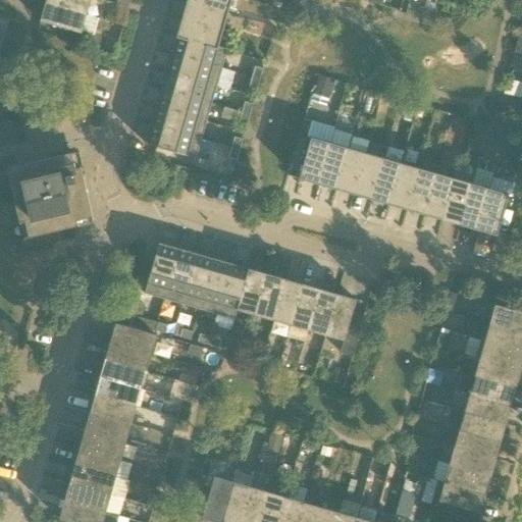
[(98,0),(46,0),(46,3),(87,14),(87,15),(94,17),(98,0)]
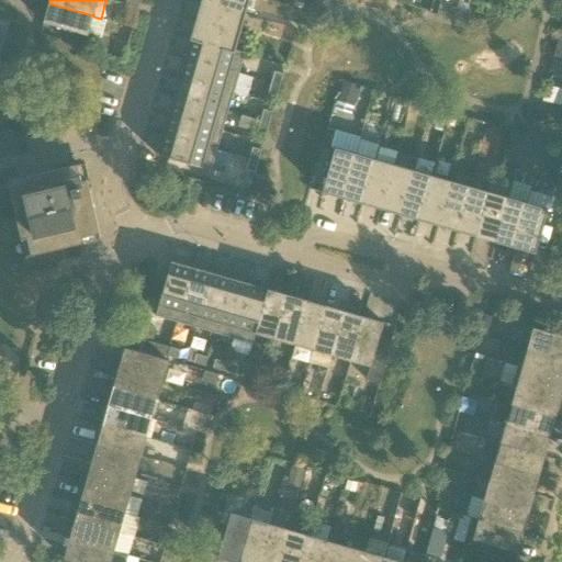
[(246,14),(249,0),(202,0),(202,1),(246,14)]
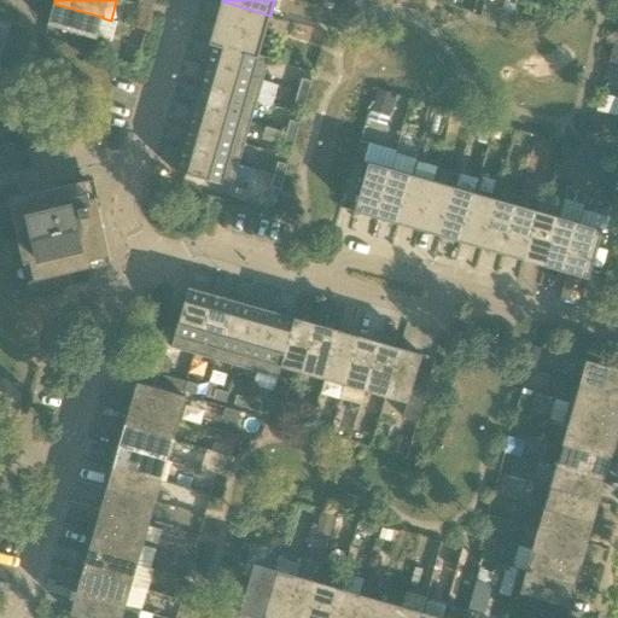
[(264,36),(270,16),(222,1),(216,22),(264,36)]
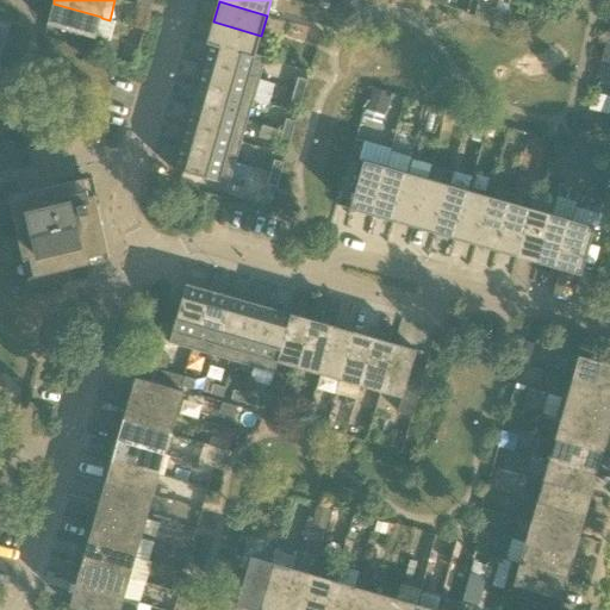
[(95,39),(101,18),(101,17),(54,4),(48,25),(95,39)]
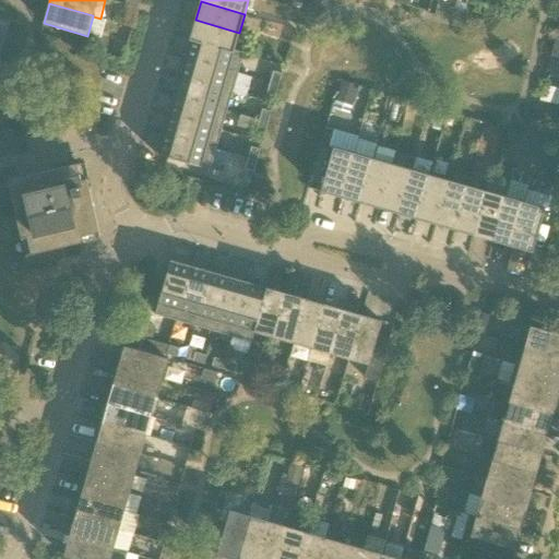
[(0,56),(10,22),(0,19),(0,56)]
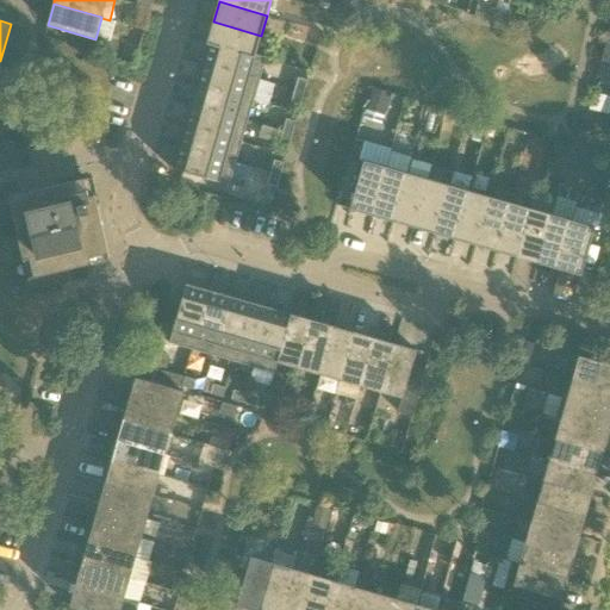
[(255,56),(255,55),(261,36),(213,22),(207,43),(255,56)]
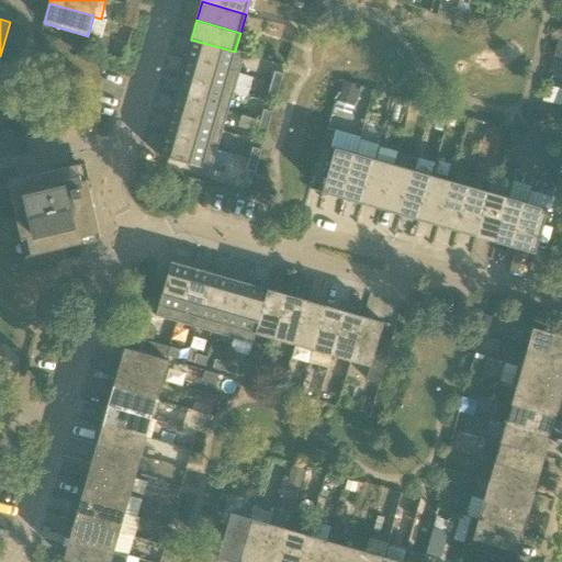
[(128,44),(133,27),(123,25),(117,41),(128,44)]
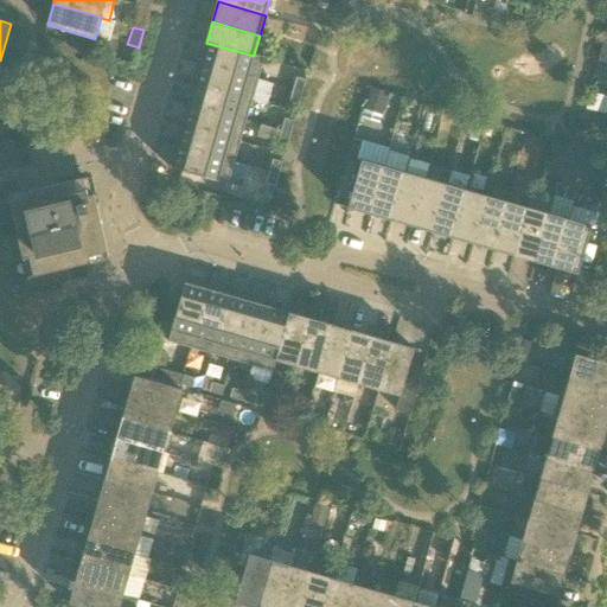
[(264,58),(254,55),(254,56),(206,43),(200,63),(259,80),(264,58)]
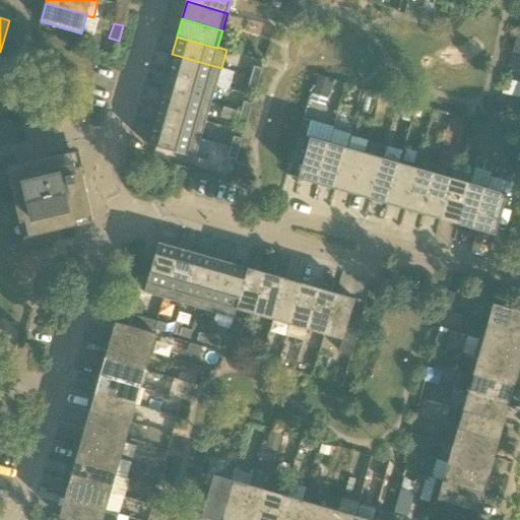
[(216,85),(221,68),(172,54),(167,71),(216,85)]
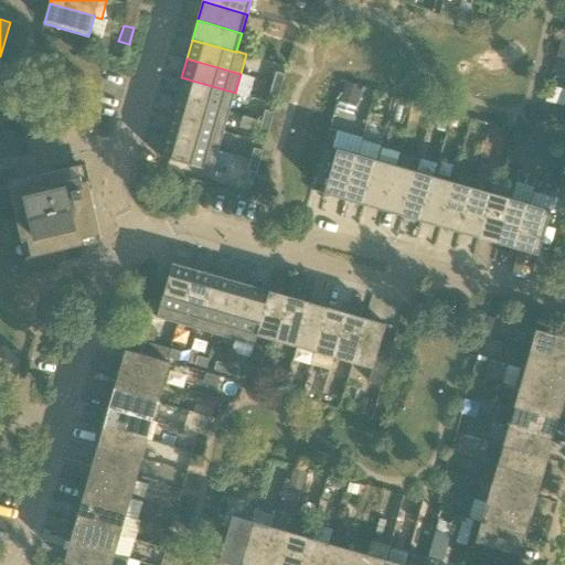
[(281,86),(285,75),(276,72),(273,84),(281,86)]
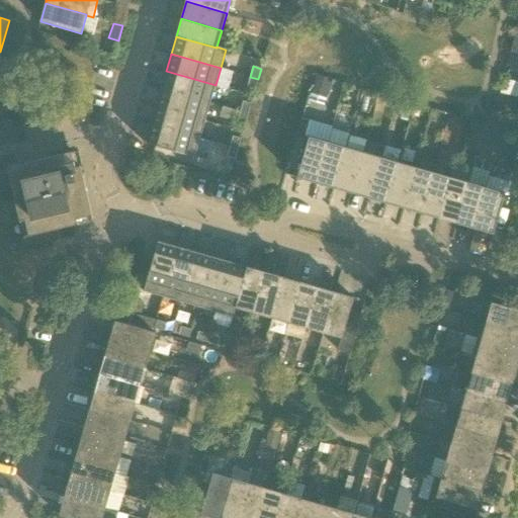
[(210,103),(216,85),(166,71),(161,89),(210,103)]
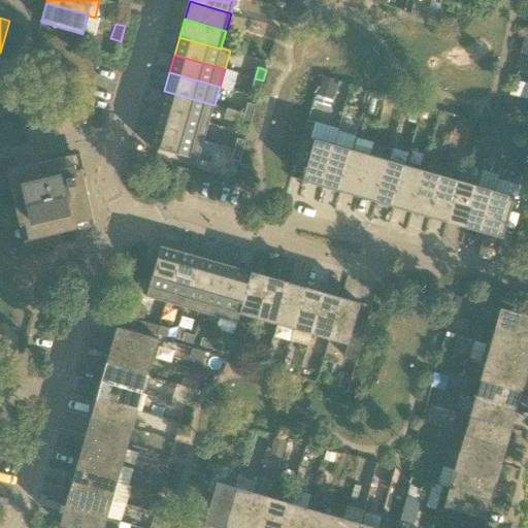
[(339,83),(339,81),(339,80),(324,76),(323,76),(323,77),(319,92),(335,97),(339,83)]
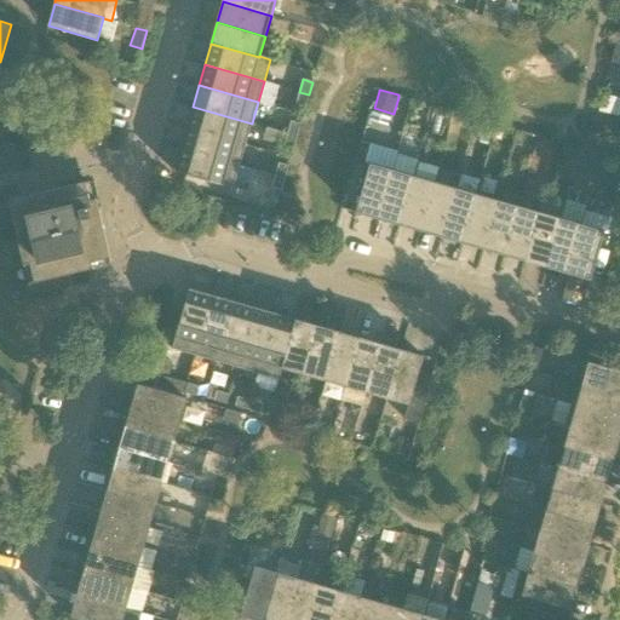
[(305,107),(309,95),(299,92),(297,104),(305,107)]
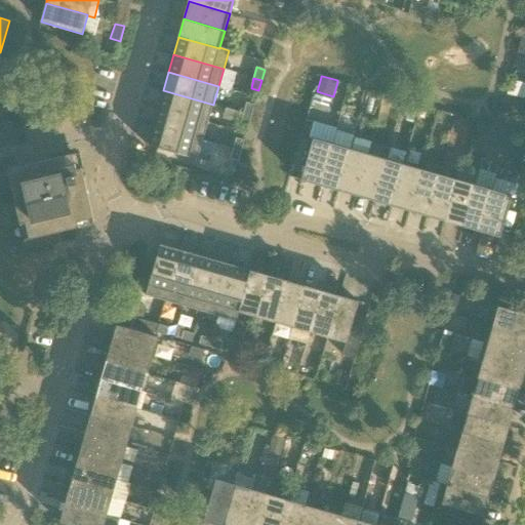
[(508,92),(524,96),(524,92),(524,83),(512,80),(508,92)]
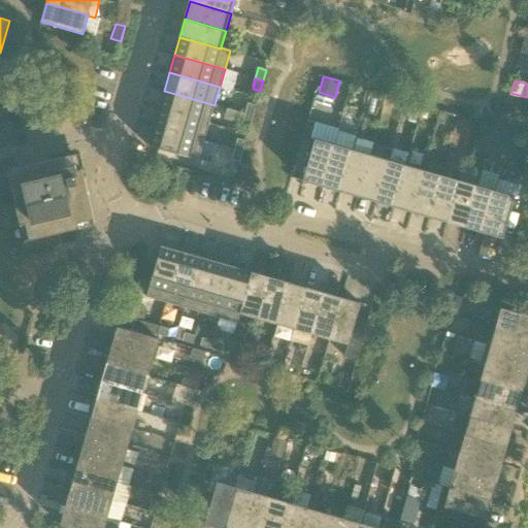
[(209,123),(215,105),(164,91),(159,108),(209,123)]
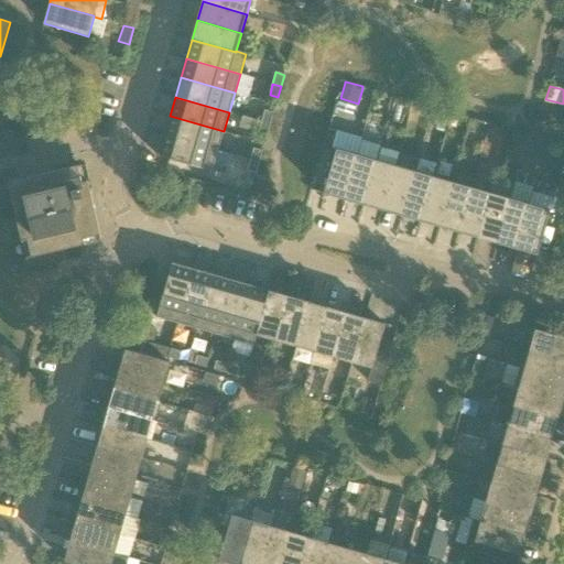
[(425,106),(412,102),(410,112),(423,116),(425,106)]
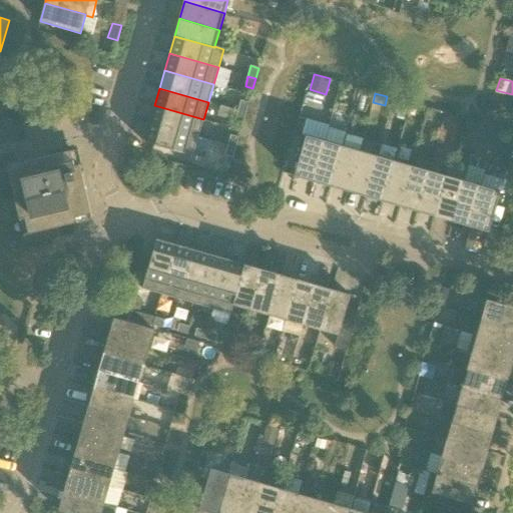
[(245,112),(248,102),(240,100),(238,110),(245,112)]
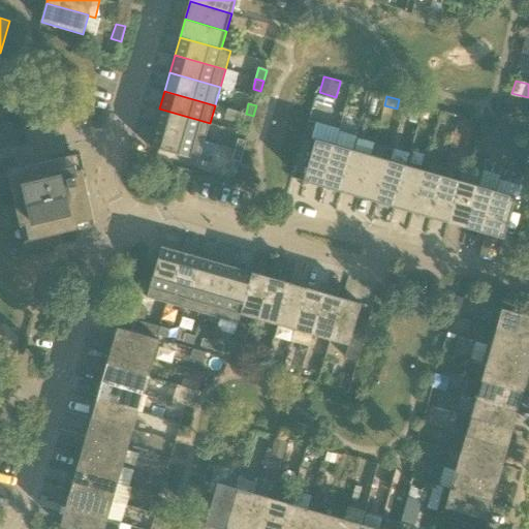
[(410,103),(408,113),(421,116),(423,111),(424,106),(410,103)]
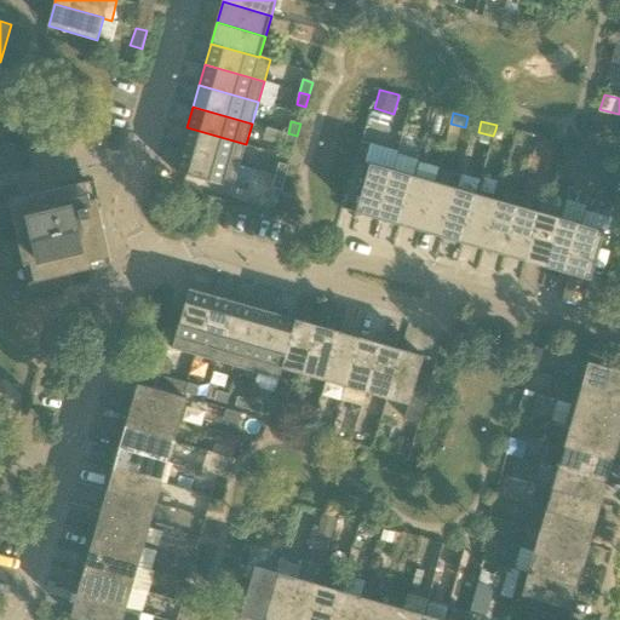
[(240,165),(246,144),(187,127),(181,148),(240,165)]
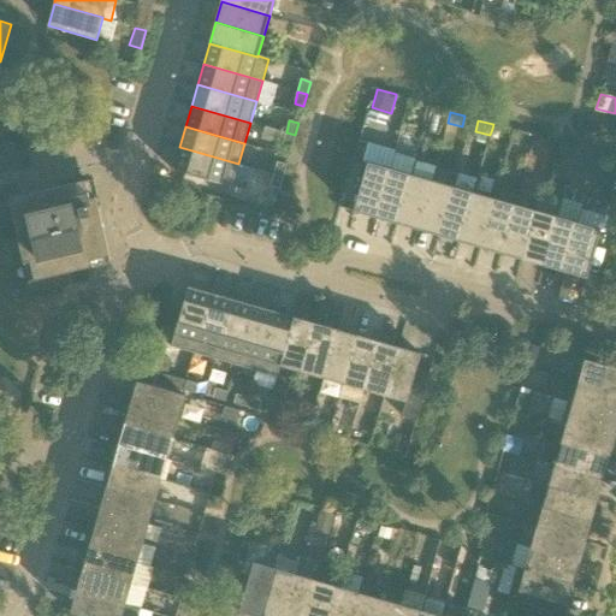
[(490,135),(490,137),(498,140),(499,131),(492,129),(490,135)]
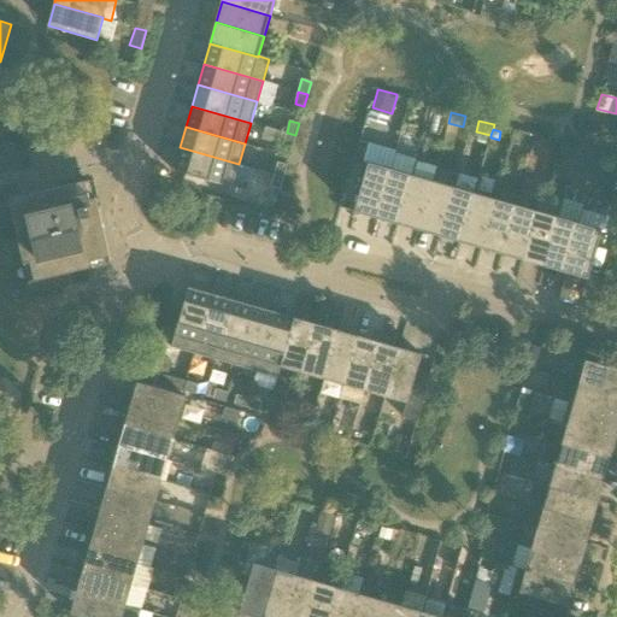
[(292,147),(295,135),(287,133),(283,145),(292,147)]
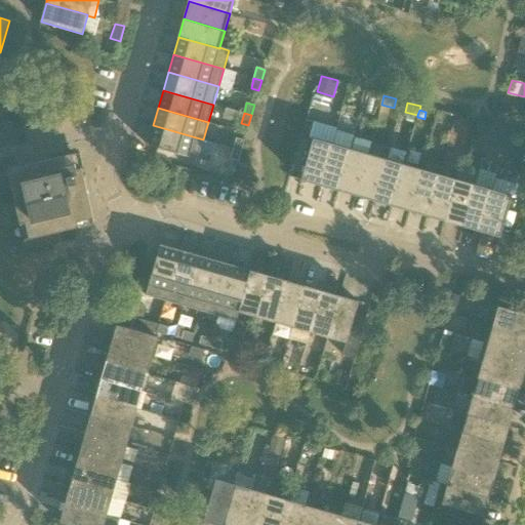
[(197,158),(203,139),(153,125),(148,145),(197,158)]
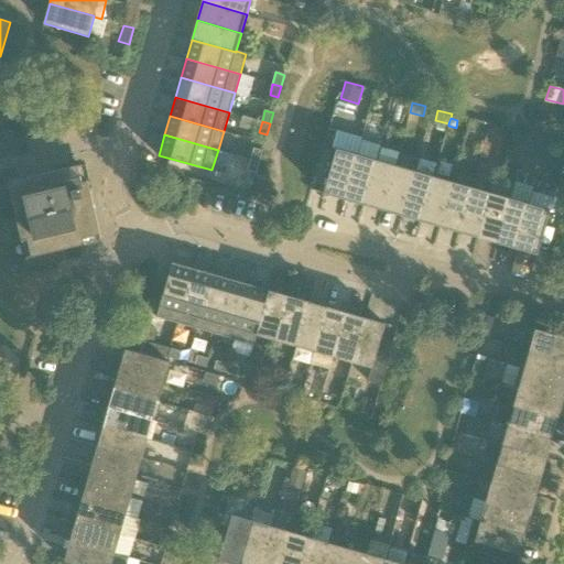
[(259,162),(262,151),(255,148),(251,160),(259,162)]
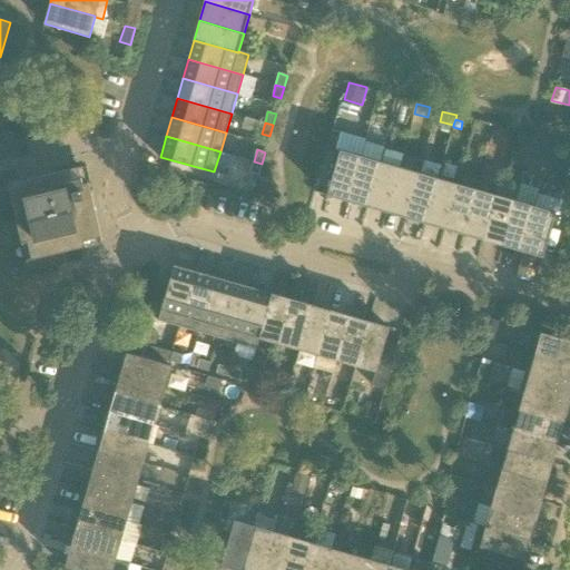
[(327,196),(330,196),(349,200),(361,157),(341,151),(327,196)]
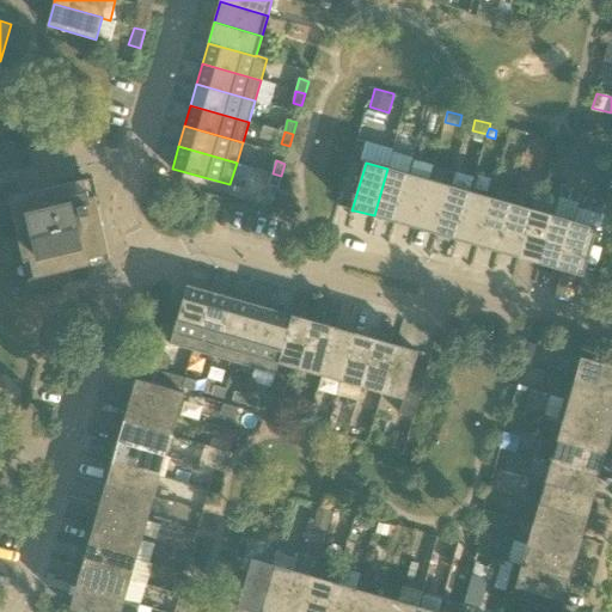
[(395,221),(408,175),(387,169),(374,215),(395,221)]
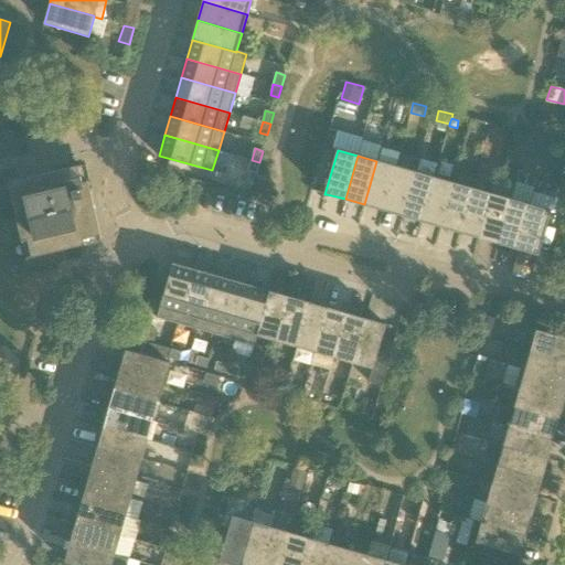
[(256,173),(259,162),(252,160),(248,171),(256,173)]
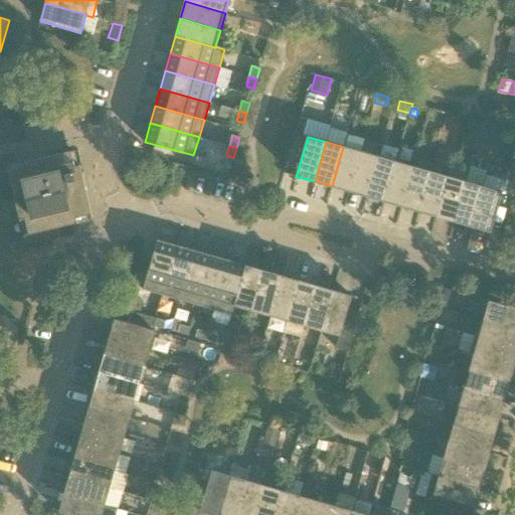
[(349,191),(361,152),(343,147),(332,186),(349,191)]
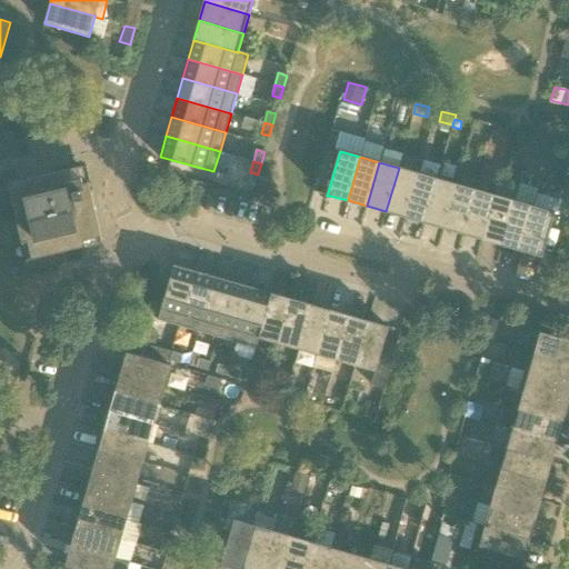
[(100,236),(100,238),(101,238),(89,182),(82,183),(79,168),(80,168),(80,166),(25,180),(27,186),(10,189),(10,188),(9,188),(9,189),(22,242),(22,243),(28,241),(32,258),(30,258),(30,259),(86,246),(85,240),(100,236)]
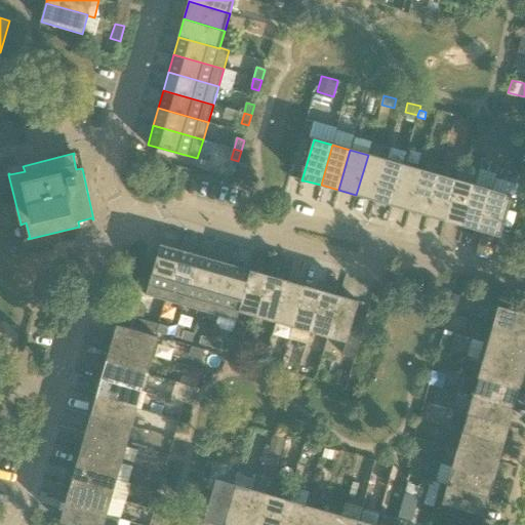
[(374,200),(386,160),(368,155),(356,195),(374,200)]
